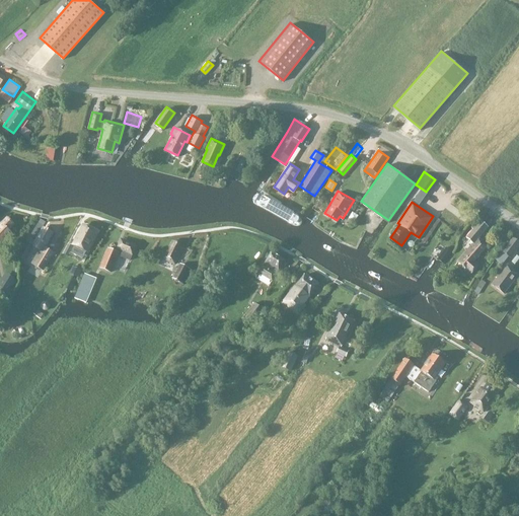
[(13,221),(7,215),(0,221),(0,236),(8,228),(7,227),(13,221)]
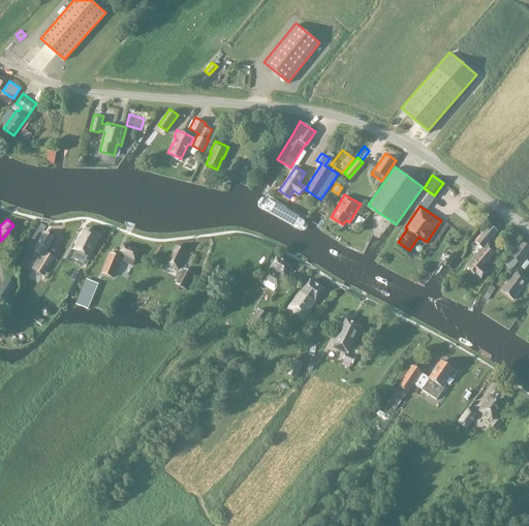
[(100,230),(84,223),(73,246),(74,247),(71,254),(84,259),(87,252),(89,253),(100,230)]
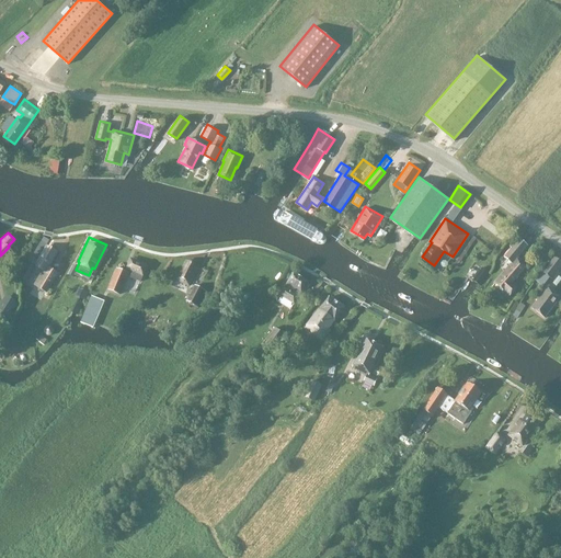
[(525,264),(516,257),(527,243),(519,237),(504,255),(512,261),(494,282),(504,289),(510,295),(517,285),(512,280),(525,264)]
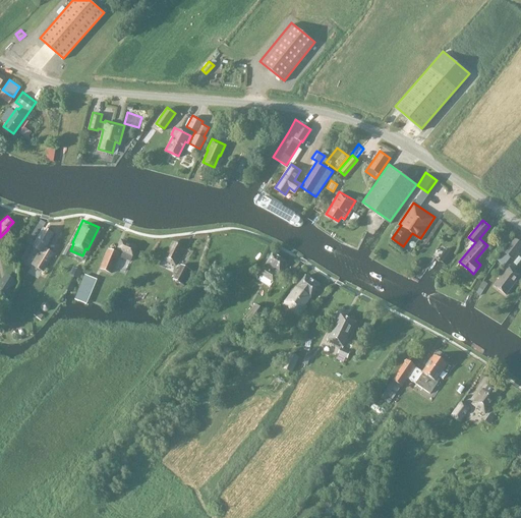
[(34,244),(41,249),(43,250),(35,264),(43,269),(53,251),(44,245),(52,232),(44,227),(34,244)]
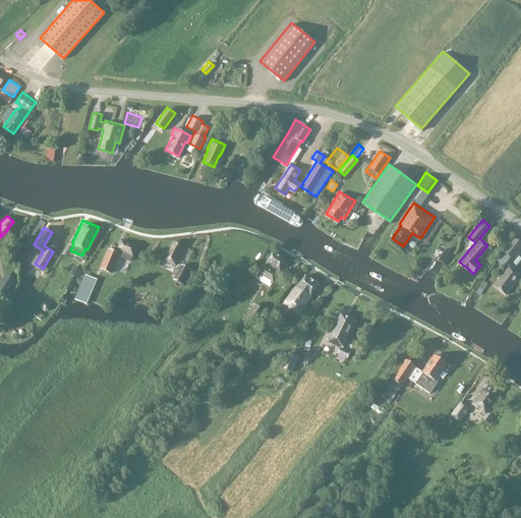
[(520,241),(515,236),(511,241),(504,250),(512,257),(520,244),(520,241)]
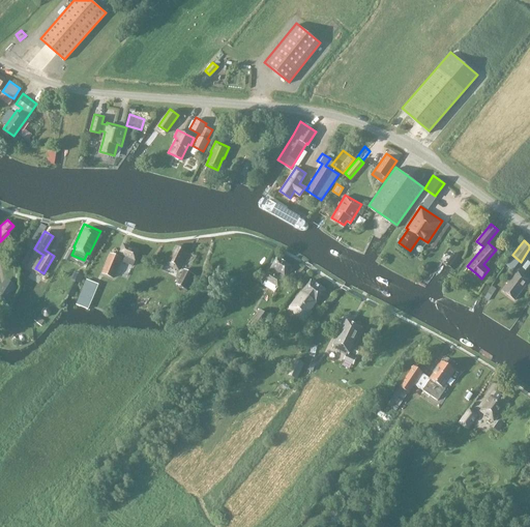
[(111,253),(102,271),(112,275),(119,259),(133,264),(138,250),(124,244),(119,256),(111,253)]
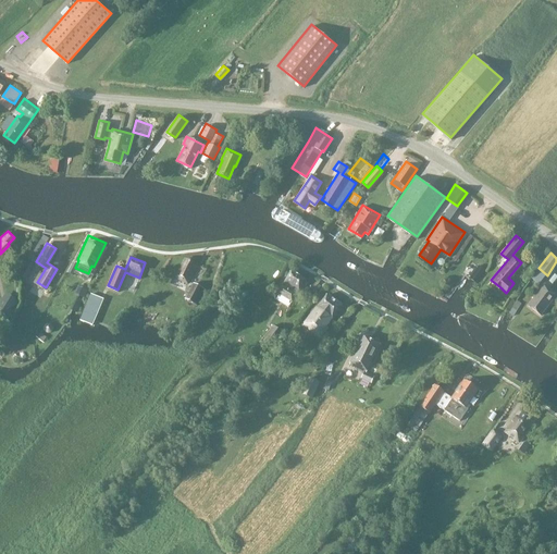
[(184,257),(175,275),(186,282),(196,263),(184,257)]
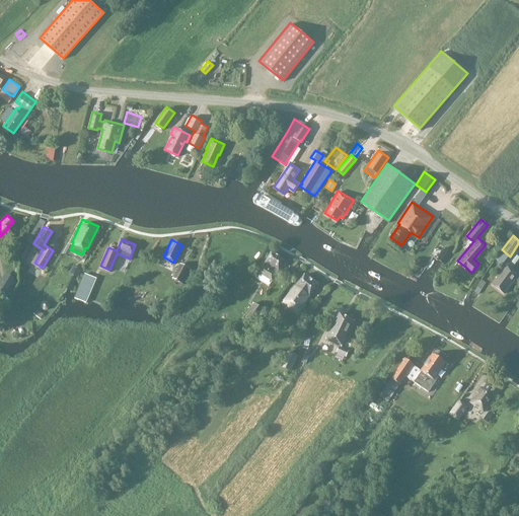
[(439,256),(446,261),(454,250),(446,245),(439,256)]
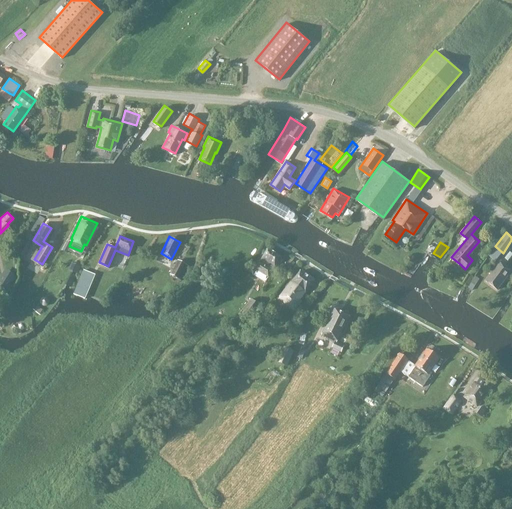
[(267,275),(280,256),(267,248),(255,267),(267,275)]
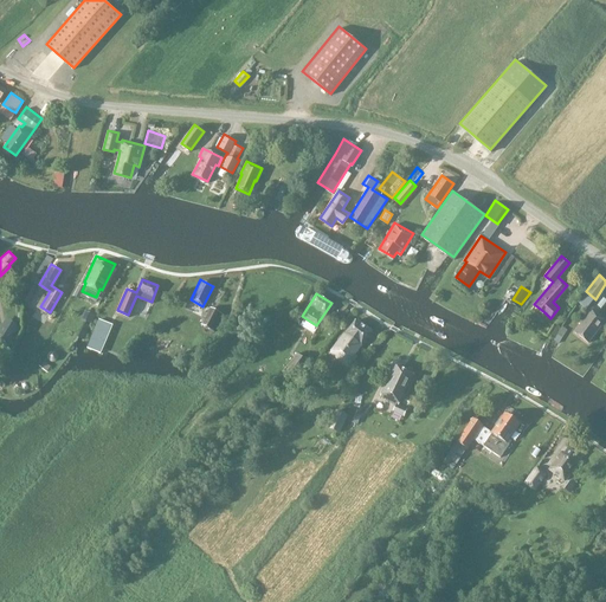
[(211,305),(207,311),(202,309),(200,314),(205,315),(200,323),(213,330),(224,312),(211,305)]
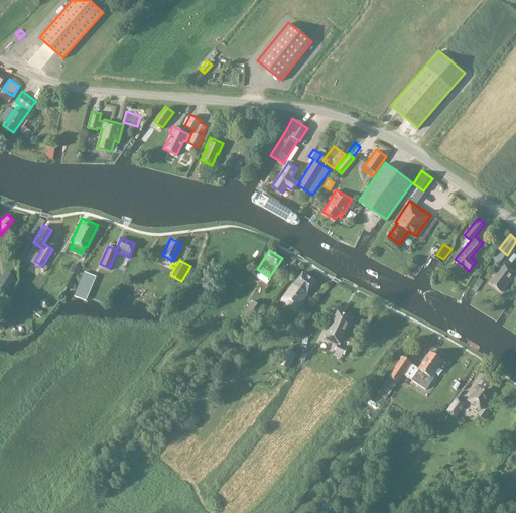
[(81,265),(72,261),(69,269),(78,273),(81,265)]
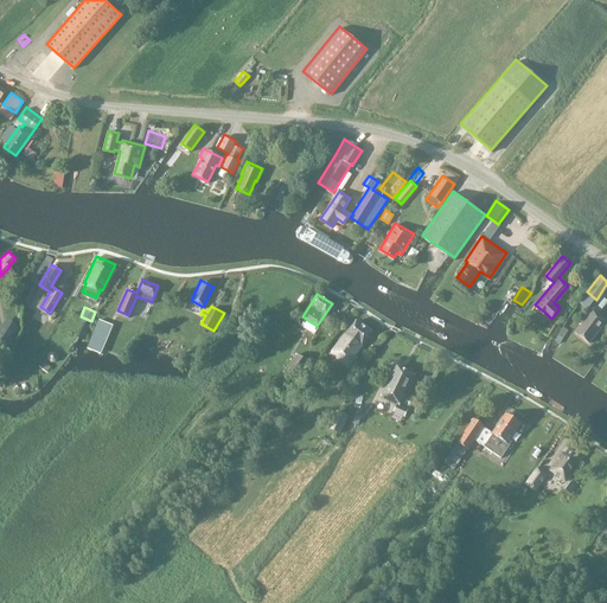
[(606,320),(593,309),(575,332),(589,341),(606,320)]
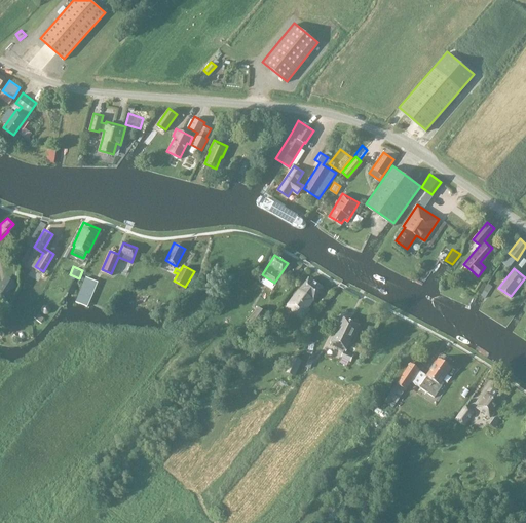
[(4,274),(0,282),(0,302),(4,305),(19,284),(4,274)]
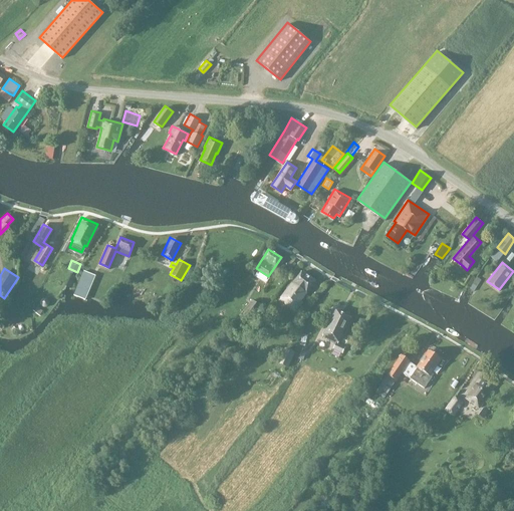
[(83,269),(73,293),(85,298),(95,274),(83,269)]
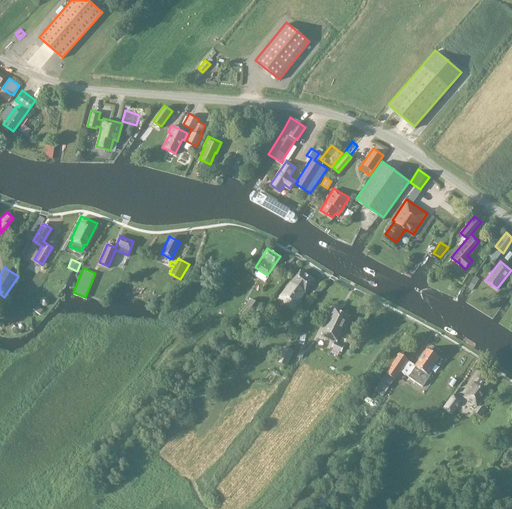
[(300,269),(279,296),(294,308),(301,299),(299,298),(314,279),(300,269)]
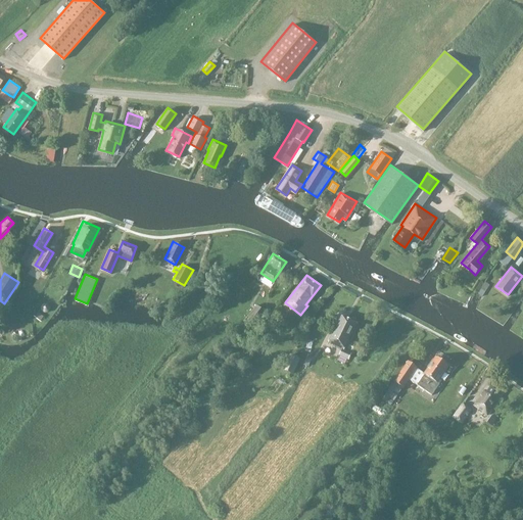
[(474,289),(478,292),(484,281),(479,279),(474,289)]
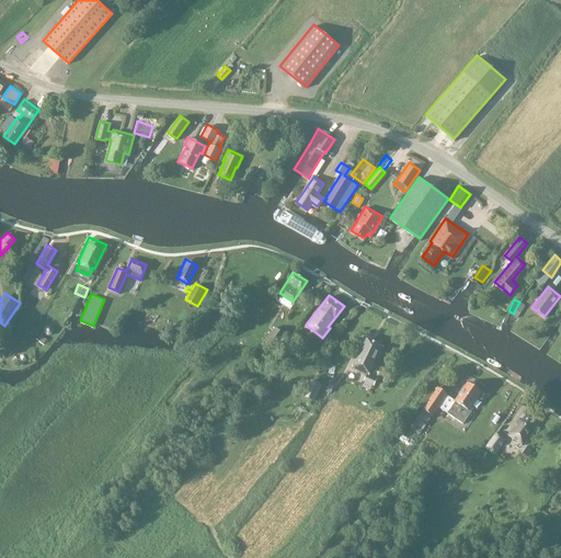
[(261,342),(266,348),(263,351),(268,356),(272,352),(285,333),(275,326),(261,342)]
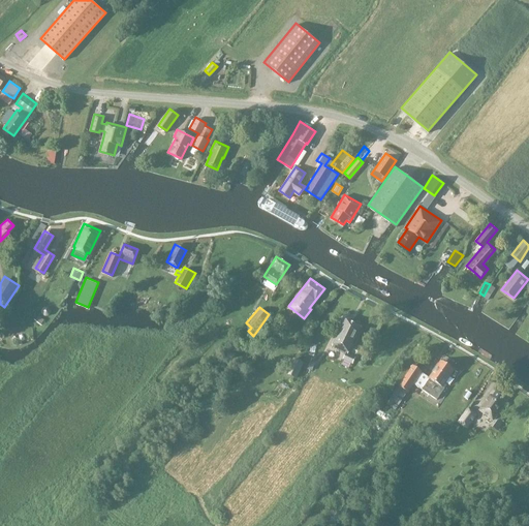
[(332,344),(345,351),(342,358),(340,363),(348,367),(350,361),(352,362),(355,356),(347,351),(361,326),(345,318),(332,344)]
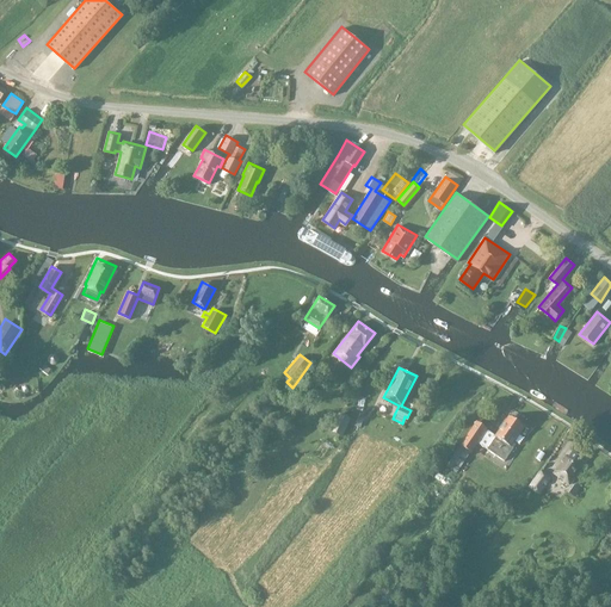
[(341,435),(350,416),(338,412),(329,429),(341,435)]
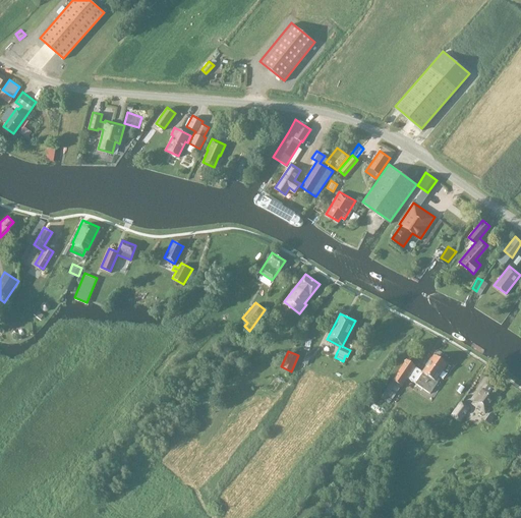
[(438,382),(436,380),(447,363),(435,355),(426,366),(425,365),(422,370),(415,365),(415,364),(407,359),(393,380),(402,385),(407,377),(430,393),(438,382)]
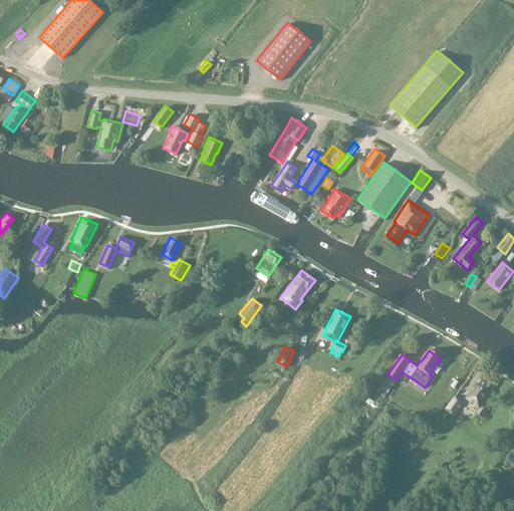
[(376,391),(387,395),(394,378),(383,374),(376,391)]
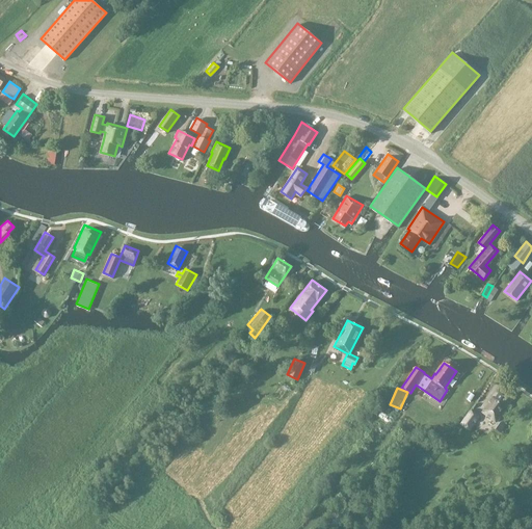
[(491,397),(482,411),(496,420),(505,406),(503,405),(509,396),(500,390),(494,398),(491,397)]
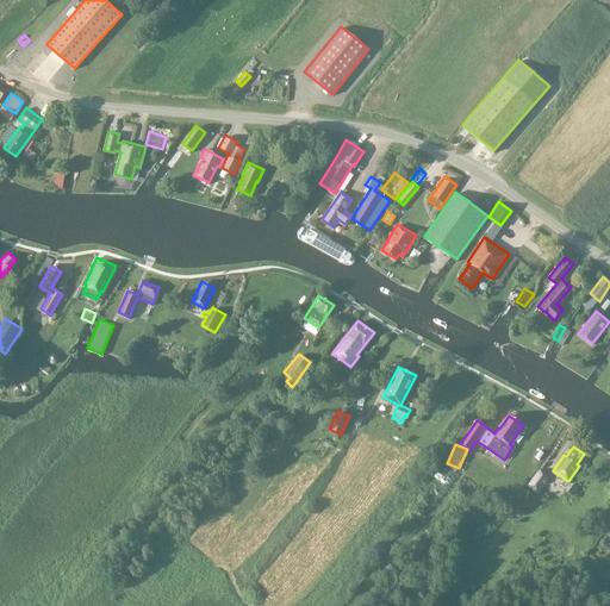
[(528,483),(537,492),(549,476),(539,469),(528,483)]
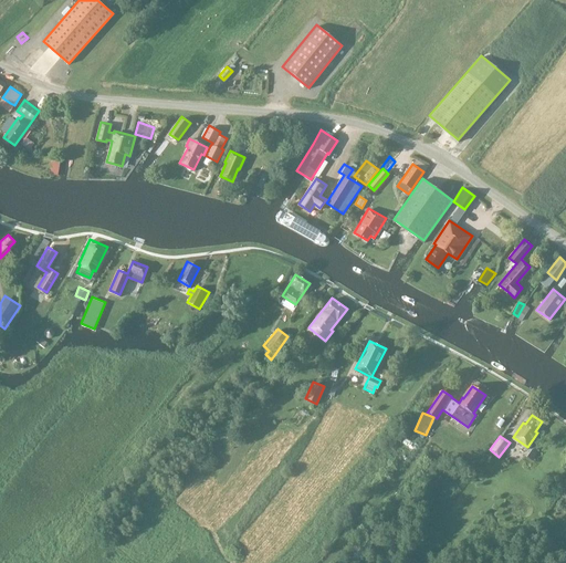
[(389,481),(395,472),(388,469),(383,477),(389,481)]
